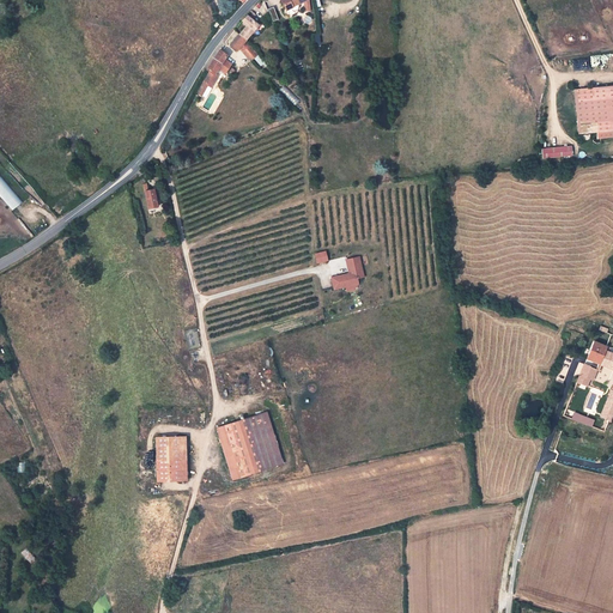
[(304,0),(280,0),(287,13),(296,10),(297,5),(304,0)]
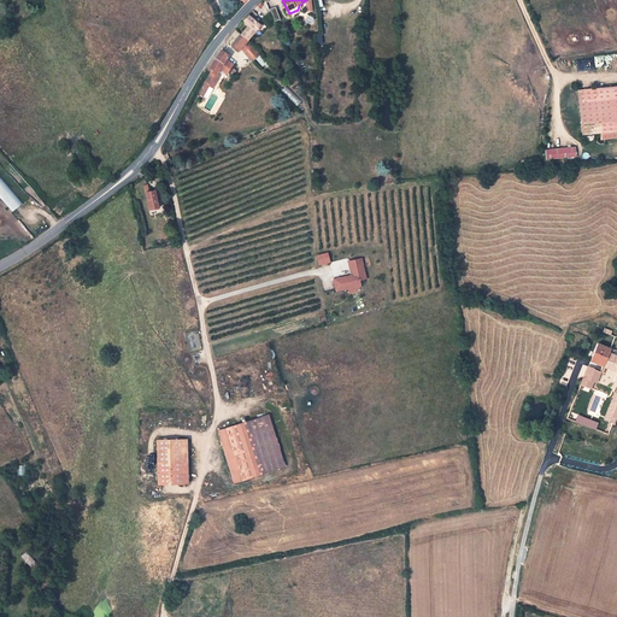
[(276,7),(270,10),(275,22),(281,19),(276,7)]
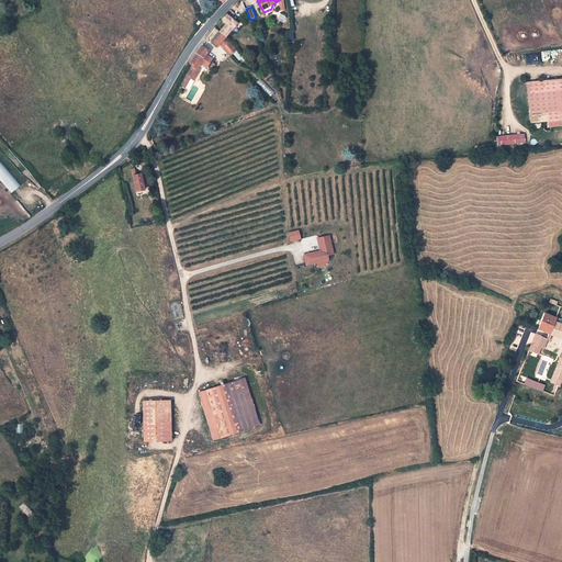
[(225,37),(238,23),(227,14),(223,19),(222,20),(226,24),(220,32),(225,37)]
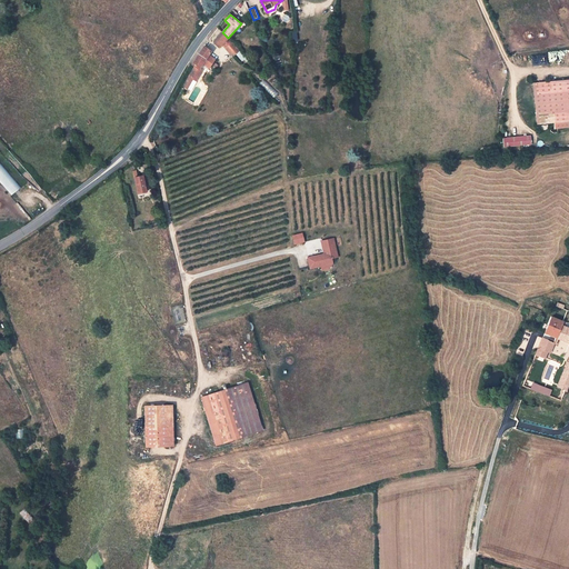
[(228,38),(222,32),(213,42),(221,49),(223,47),(227,50),(231,42),(228,38)]
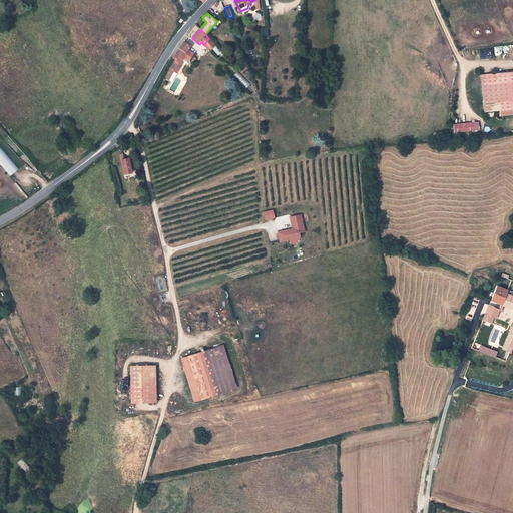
[(207,49),(213,44),(208,38),(204,45),(207,49)]
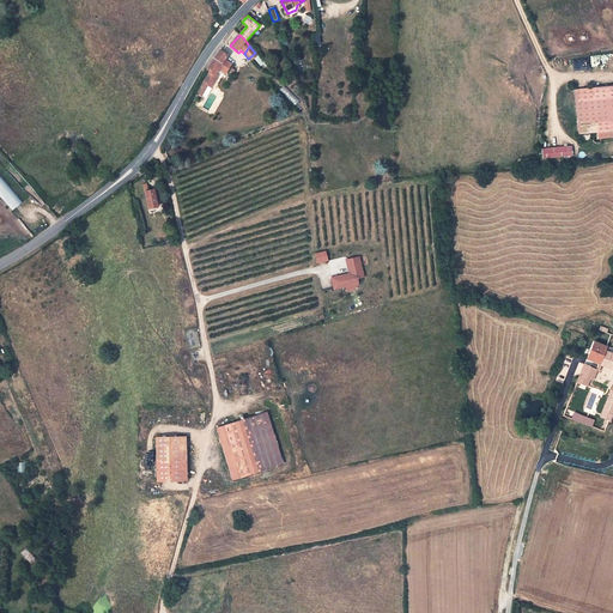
[(220,49),(219,50),(214,56),(207,70),(210,72),(213,76),(217,70),(224,73),(231,64),(225,61),(229,56),(220,49)]
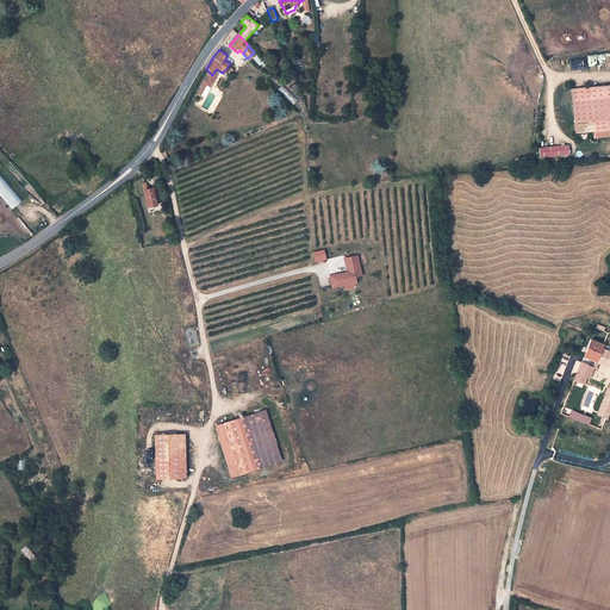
[(260,66),(263,62),(257,55),(253,58),(260,66)]
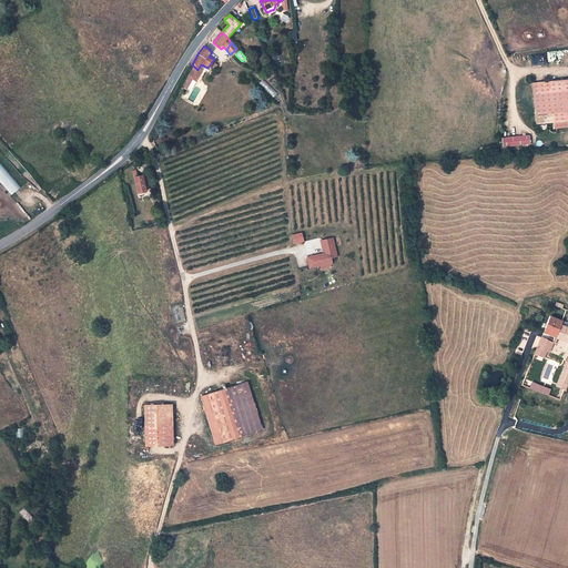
[(198,70),(194,67),(182,87),(186,89),(193,79),(196,81),(203,72),(201,70),(203,66),(201,64),(198,70)]
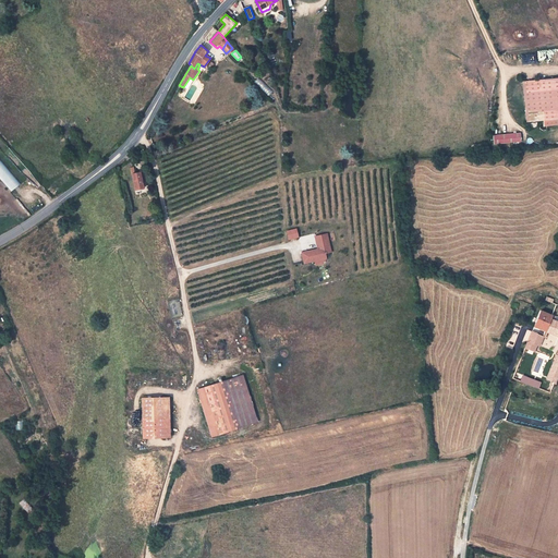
[(557,76),(523,80),(526,121),(557,118),(557,76)]
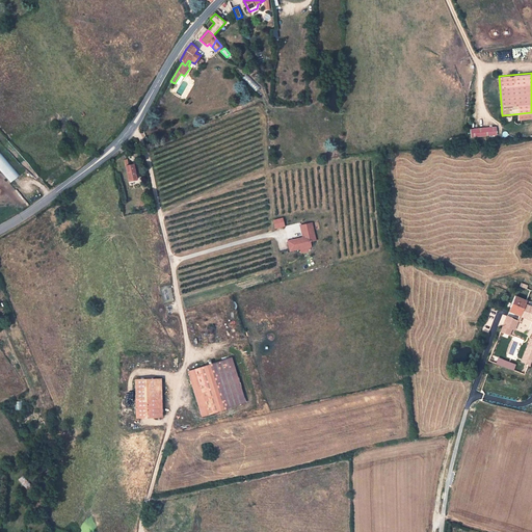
[(247,75),(243,78),(257,91),(260,87),(247,75)]
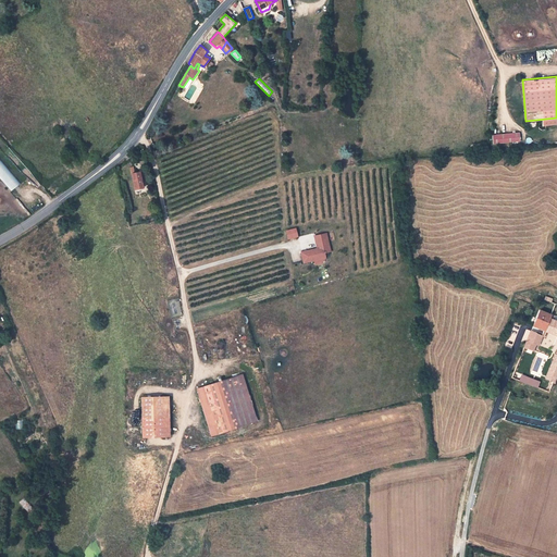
[(520,133),(493,135),(494,144),(520,140),(520,133)]
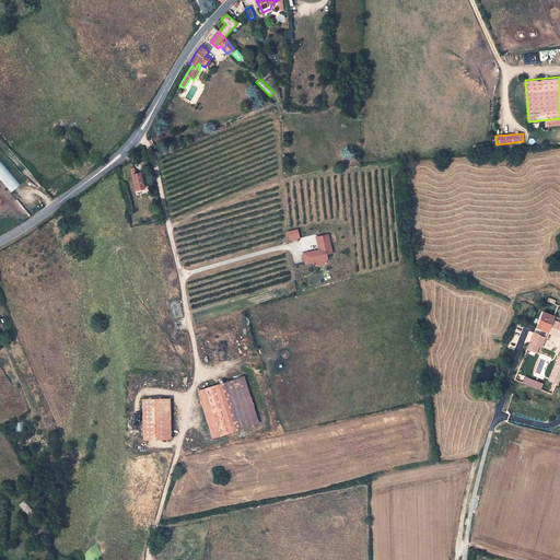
[(0,159),(0,179),(9,194),(19,186),(0,159)]
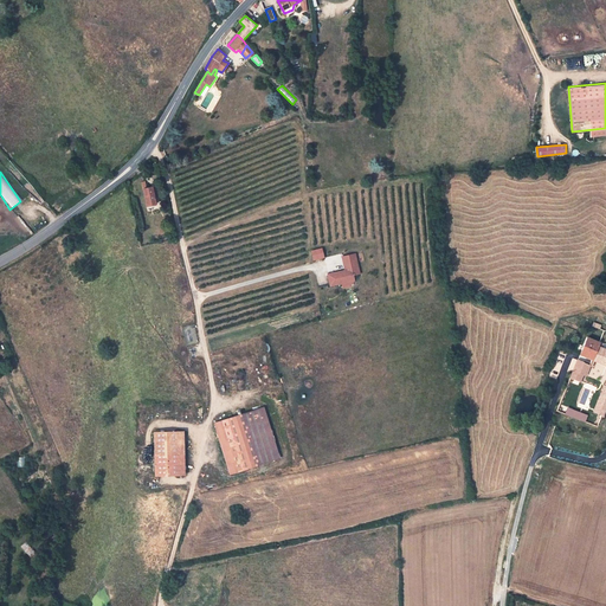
[(147,188),(142,189),(147,206),(155,204),(152,187),(147,188)]
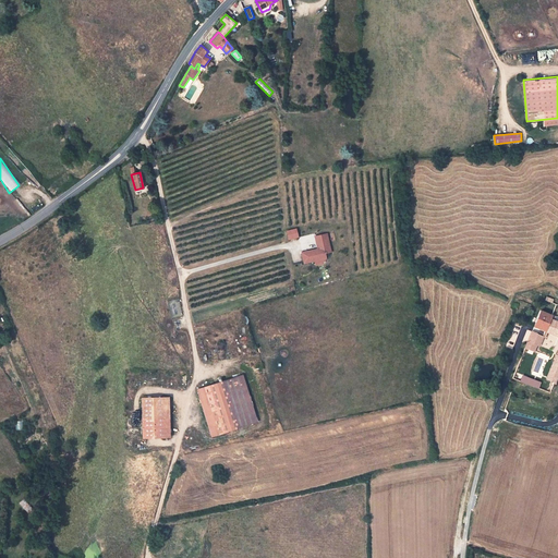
[(287,231),(289,241),(300,238),(296,228),(287,231)]
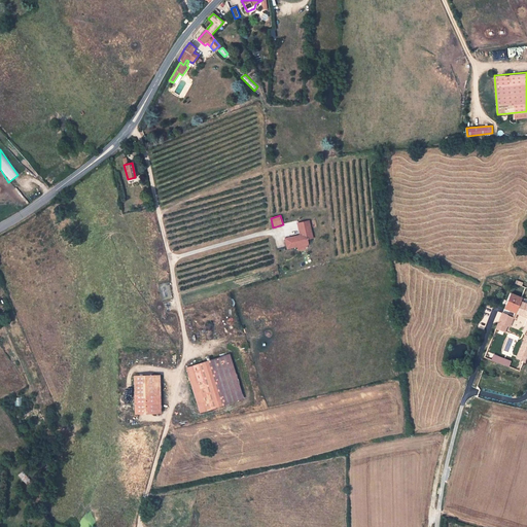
[(300,235),(284,239),(287,249),(297,247),(299,251),(303,250),(308,244),(307,240),(313,238),(309,220),(296,223),(300,235)]
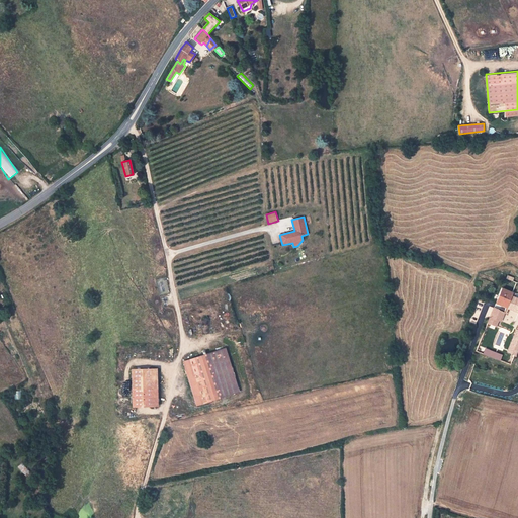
[(496,304),(517,313),(517,300),(509,297),(511,293),(502,289),(496,304)]
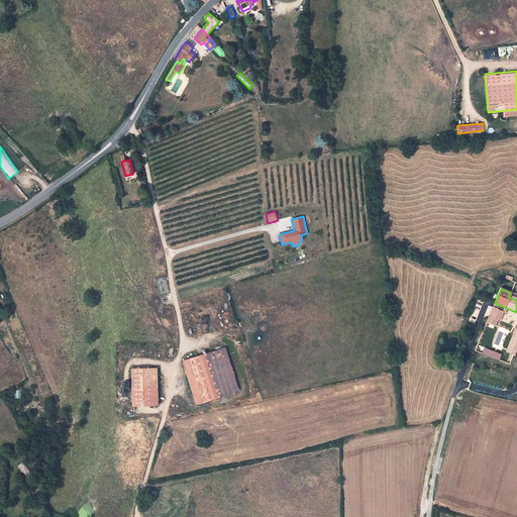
[(493,309),(487,322),(493,325),(496,318),(500,320),(502,313),(493,309)]
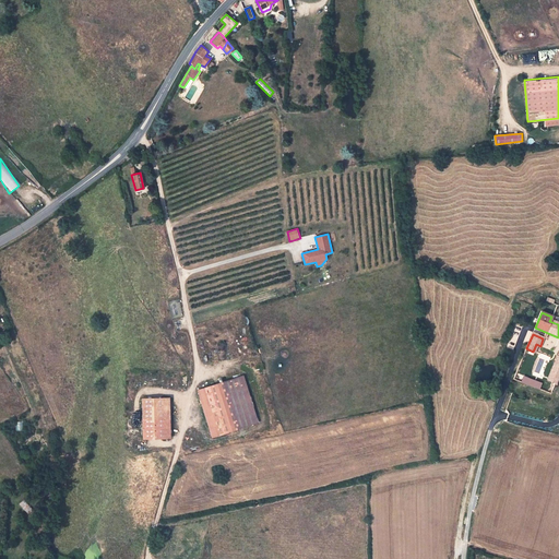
[(558,368),(558,349),(557,349),(542,384),(527,379),(525,383),(549,392),(555,379),(558,368)]
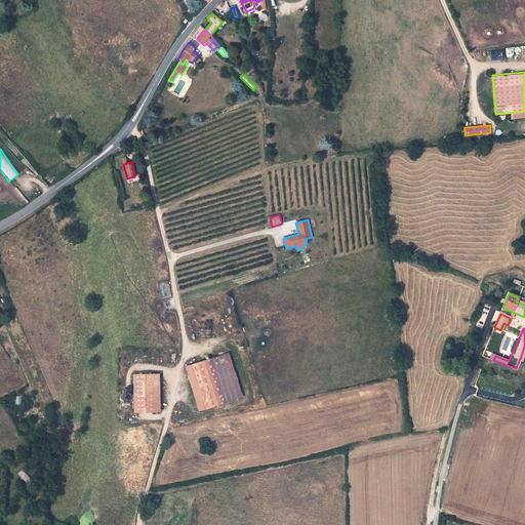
[(230,353),(191,364),(205,408),(245,396),(230,353)]
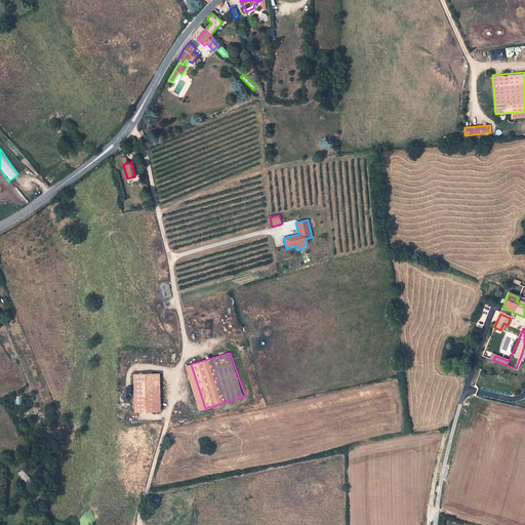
[(160,374),(134,374),(135,412),(161,412),(160,374)]
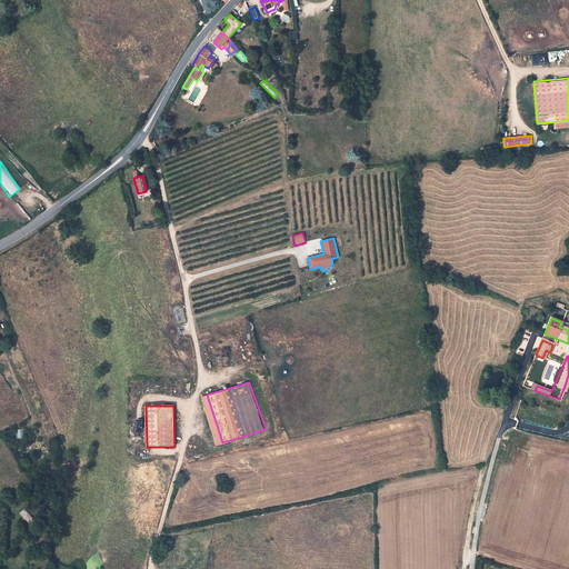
[(19,513),(29,523),(36,518),(26,508),(19,513)]
